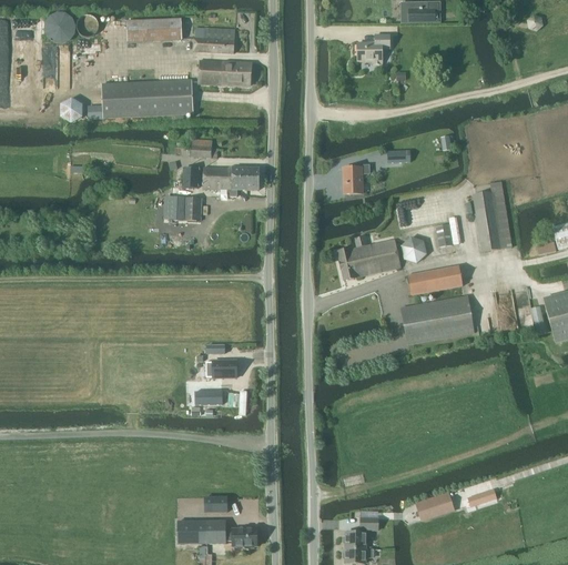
[(408,21),(432,21),(440,21),(439,0),(425,0),(426,8),(408,8),(408,21)]
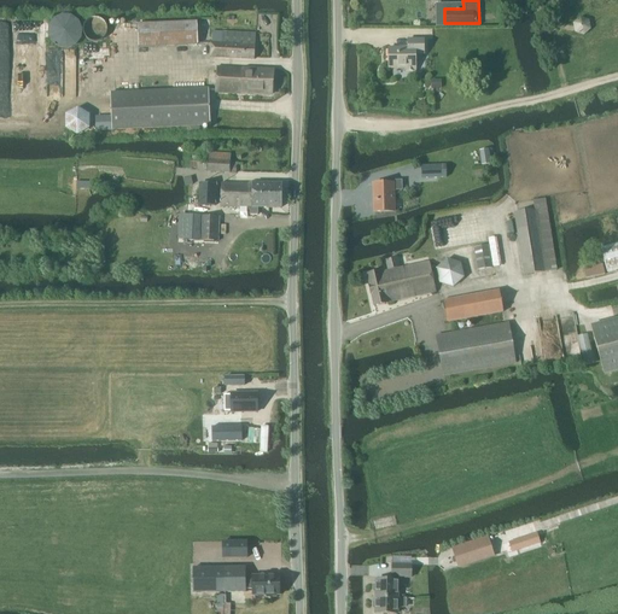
[(109,27),(109,23),(109,21),(106,18),(105,16),(103,13),(100,12),(97,11),(94,11),(91,12),(88,13),(86,15),(83,17),(82,19),(81,23),(81,25),(81,29),(82,31),(83,34),(86,36),(88,37),(92,39),(94,39),(98,39),(100,39),(103,36),(105,35),(108,33),(109,29),(109,27)]
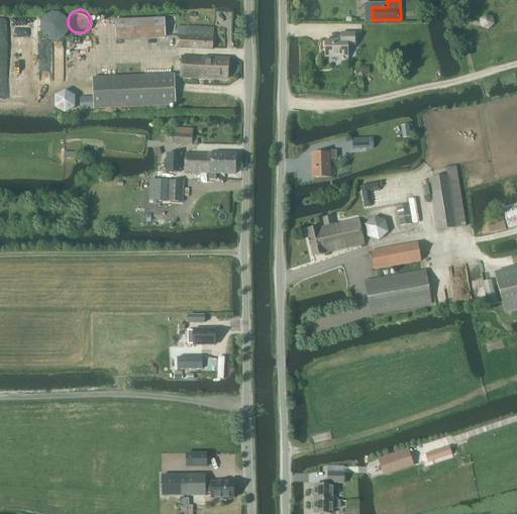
[(65,26),(65,23),(65,21),(64,18),(63,16),(61,14),(59,12),(57,11),(55,10),(52,10),(49,10),(46,11),(44,12),(42,14),(40,16),(39,18),(38,20),(38,23),(38,25),(39,28),(40,30),(42,32),(44,34),(46,35),(48,36),(52,36),(54,36),(57,35),(59,34),(61,32),(63,31),(64,28),(65,26)]
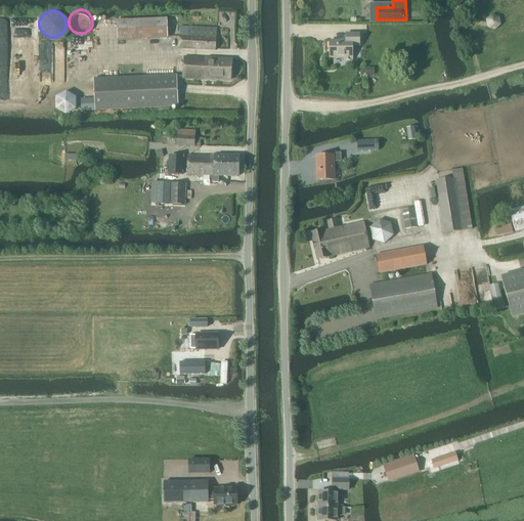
[(118,38),(168,36),(167,16),(117,18),(118,38)]
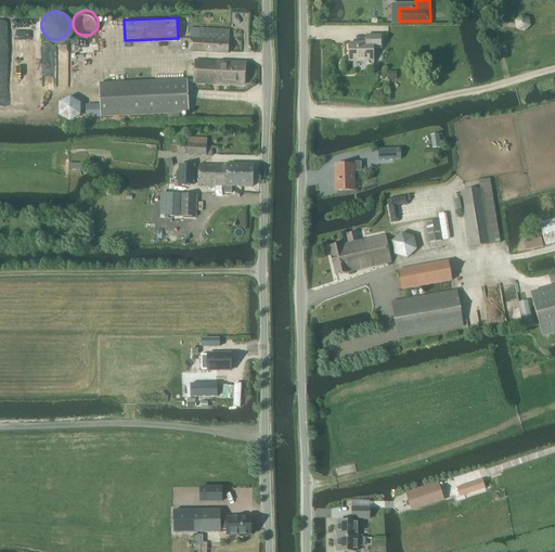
[(190,35),(189,48),(189,49),(229,50),(230,26),(198,24),(198,36),(190,35)]
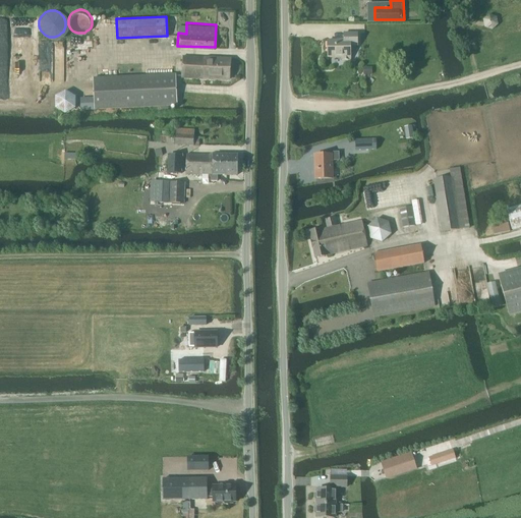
[(350,43),(357,43),(357,31),(344,31),(344,38),(328,38),(328,53),(341,53),(342,57),(350,57),(350,43)]
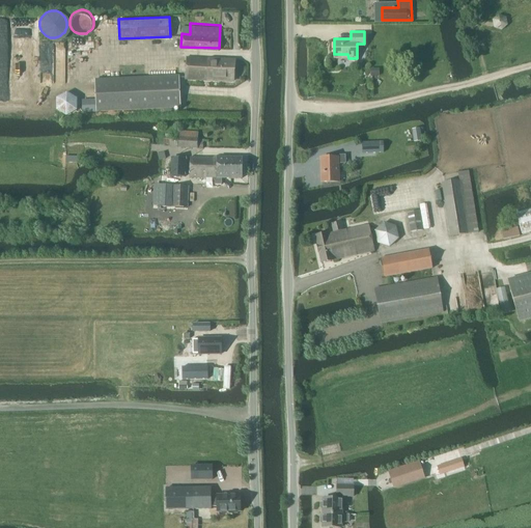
[(232,79),(233,57),(186,55),(185,77),(232,79)]
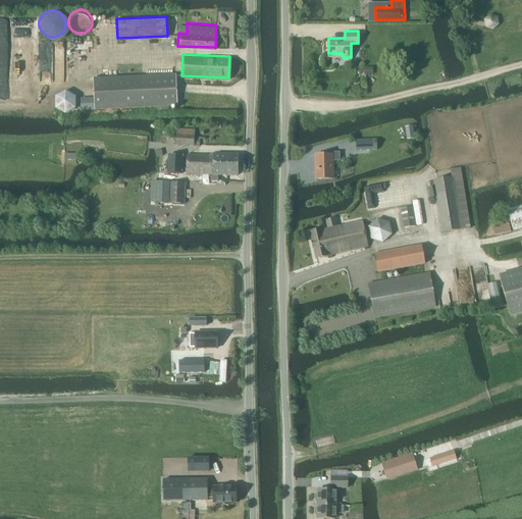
[(95,95),(81,96),(81,108),(96,107),(177,103),(175,71),(94,75),(95,95)]
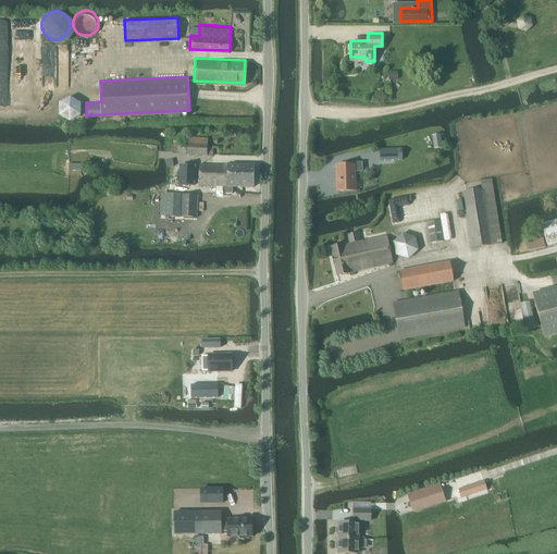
[(81,114),(81,101),(70,95),(59,100),(59,113),(70,120),(81,114)]
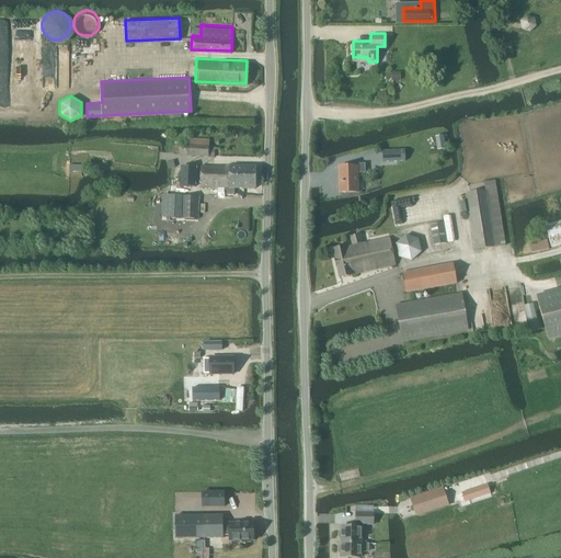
[(209,146),(209,137),(190,136),(189,154),(208,155),(215,155),(215,146),(209,146)]
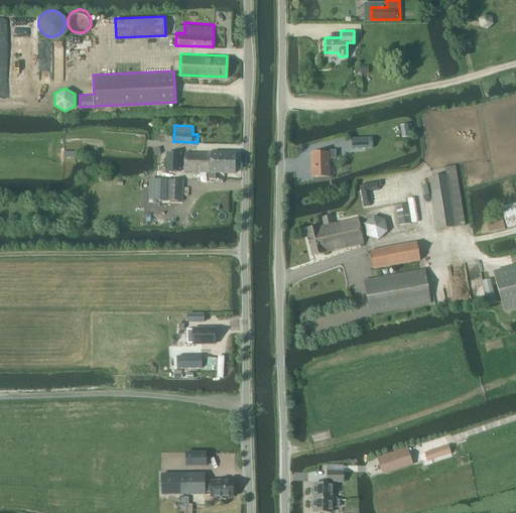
[(352,147),(372,146),(372,135),(351,136),(352,147)]
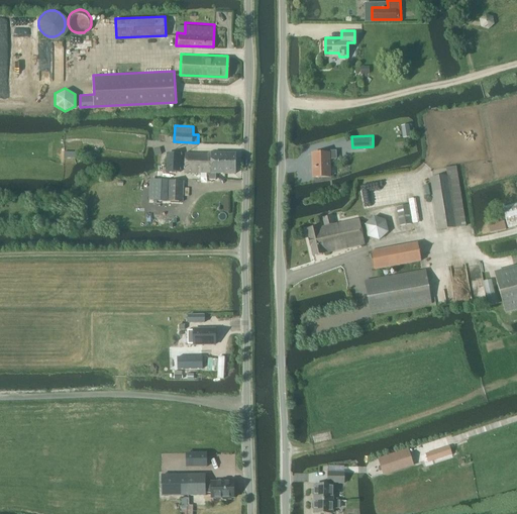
[(328,157),(335,157),(335,149),(326,149),(326,151),(312,151),(313,175),(329,175),(328,157)]
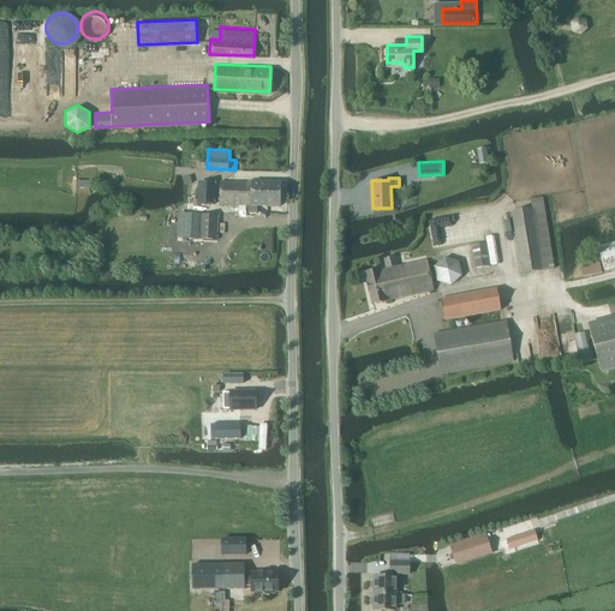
[(220,191),(220,195),(224,195),(224,191),(268,192),(268,204),(279,204),(280,192),(280,180),(252,179),(252,180),(234,179),(221,179),(220,191)]
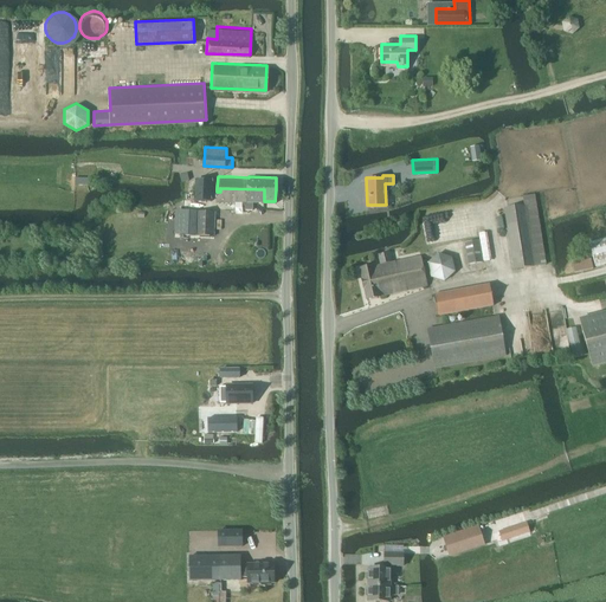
[(217,192),(217,200),(245,200),(245,204),(245,208),(252,208),(252,201),(264,201),(264,189),(220,188),(220,192),(217,192)]
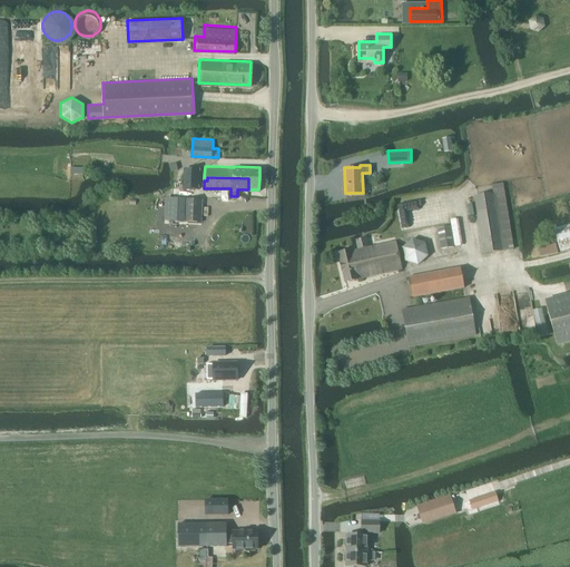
[(483,252),(501,248),(513,247),(502,182),(491,183),(492,191),(473,194),(483,252)]
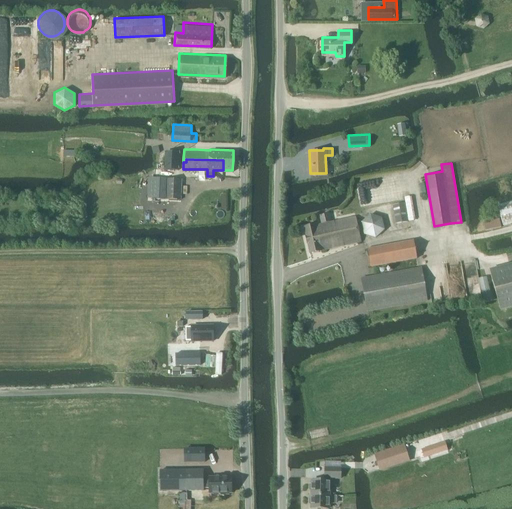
[(151,196),(166,197),(181,197),(182,177),(166,177),(151,177),(151,196)]
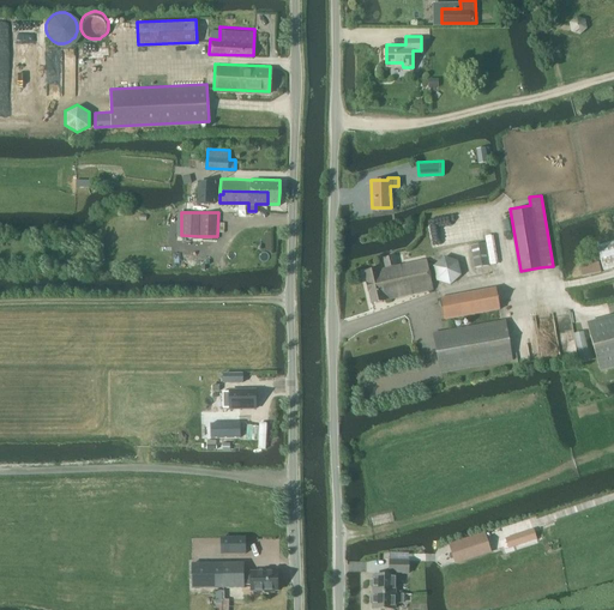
[(613,239),(596,243),(602,264),(602,269),(613,265),(613,239)]
